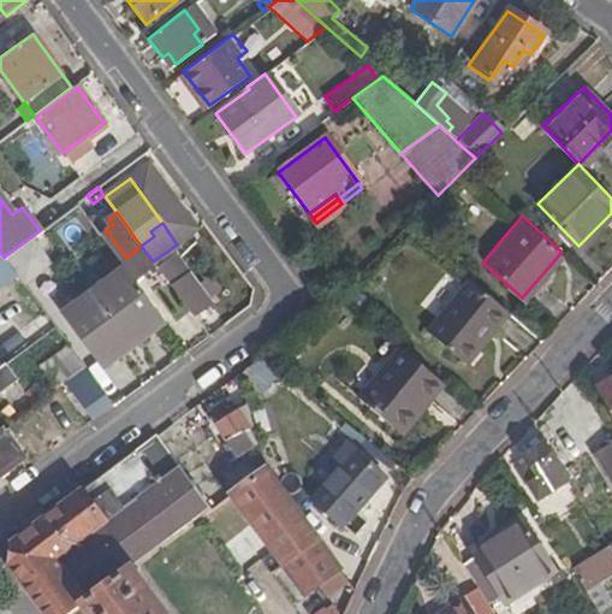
[(0,277),(12,267),(4,257),(0,252),(0,277)]
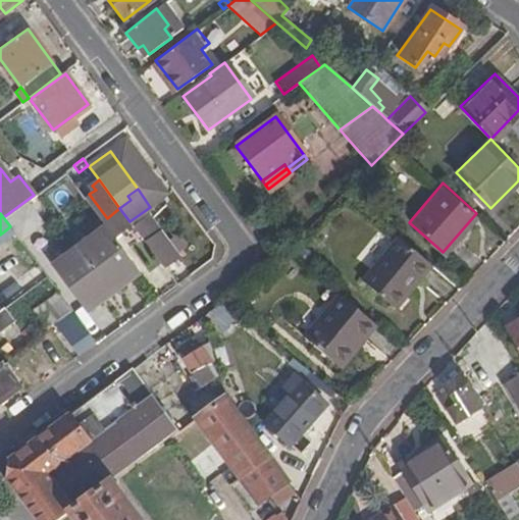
[(135,239),(153,225),(143,213),(125,226),(135,239)]
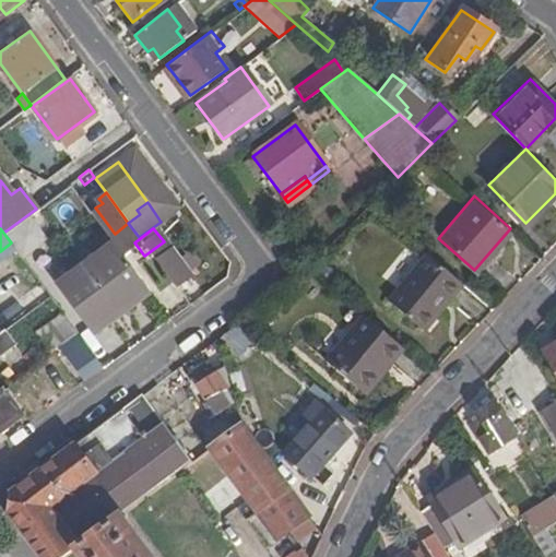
[(96,332),(119,315),(115,309),(145,286),(113,243),(59,283),(96,332)]
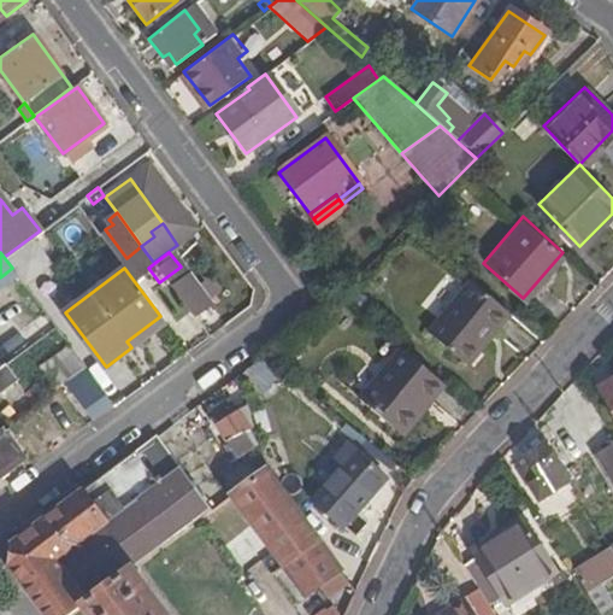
[(169,282),(192,314),(208,302),(186,270),(169,282)]
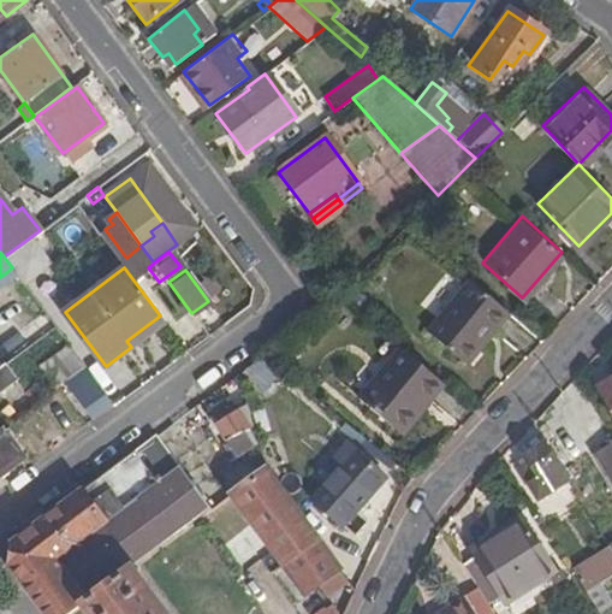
[(37,273),(22,289),(47,314),(63,299),(37,273)]
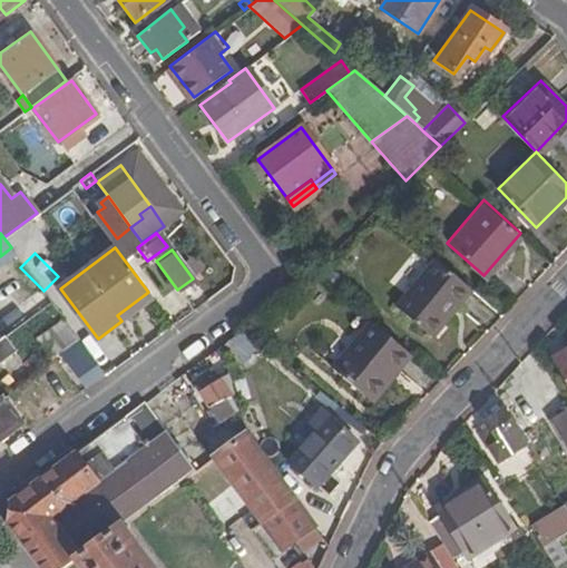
[(457,300),(460,302),(475,285),(437,254),(398,301),(431,329),(457,300)]
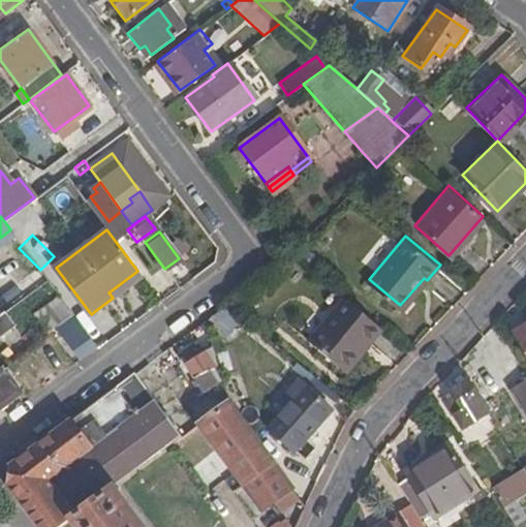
[(113,298),(142,276),(137,271),(109,292),(113,298)]
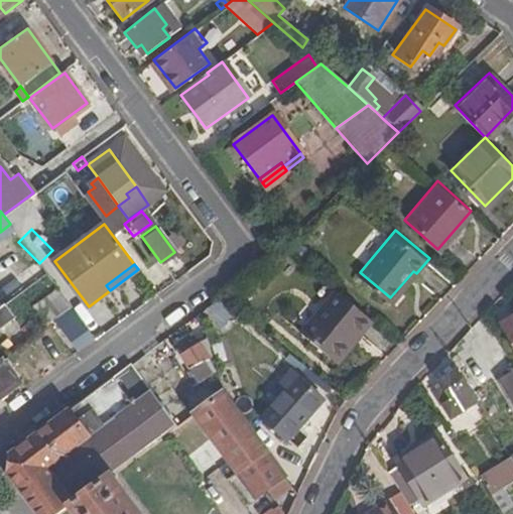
[(337,284),(301,327),(336,358),(360,330),(363,332),(375,317),(337,284)]
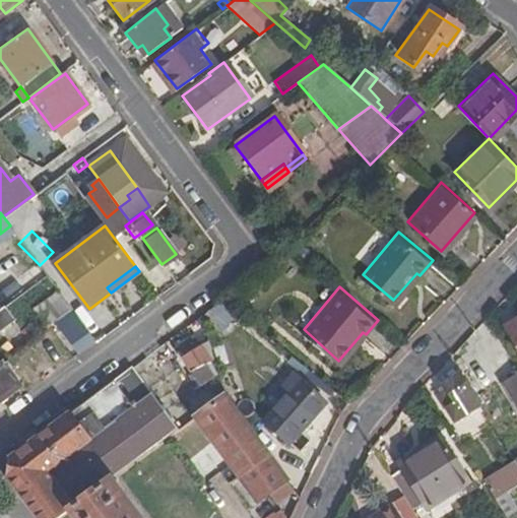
[(47,326),(54,320),(71,308),(56,287),(31,306),(47,326)]
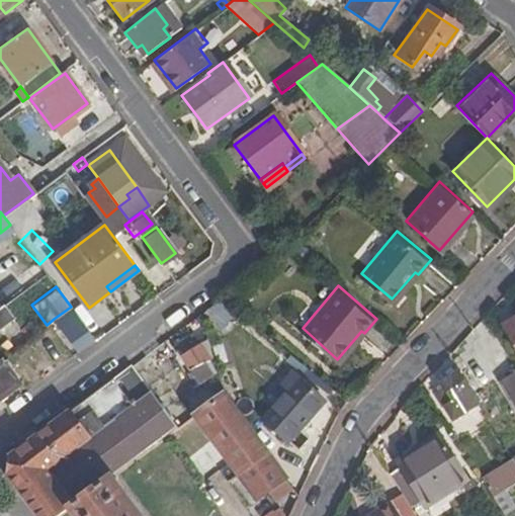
[(0,329),(14,318),(3,304),(1,306),(0,307),(0,329)]
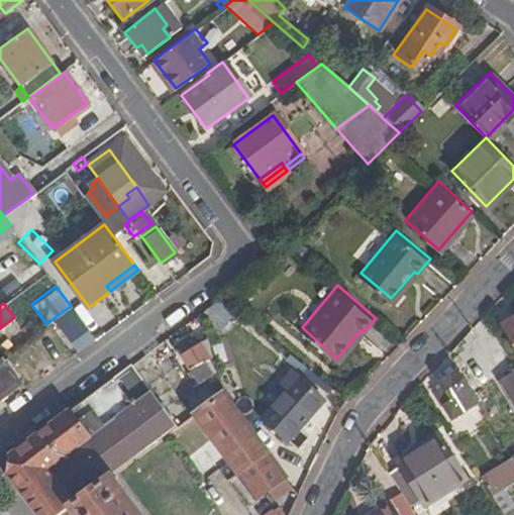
[(54,318),(59,324),(75,312),(71,306),(54,318)]
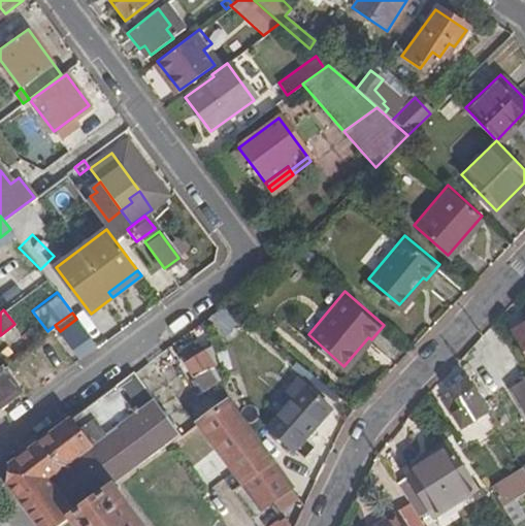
[(79,358),(96,346),(76,319),(60,331),(79,358)]
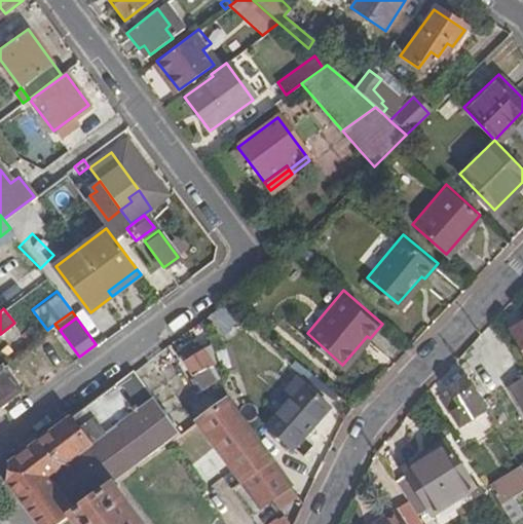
[(522,321),(511,329),(522,349),(522,321)]
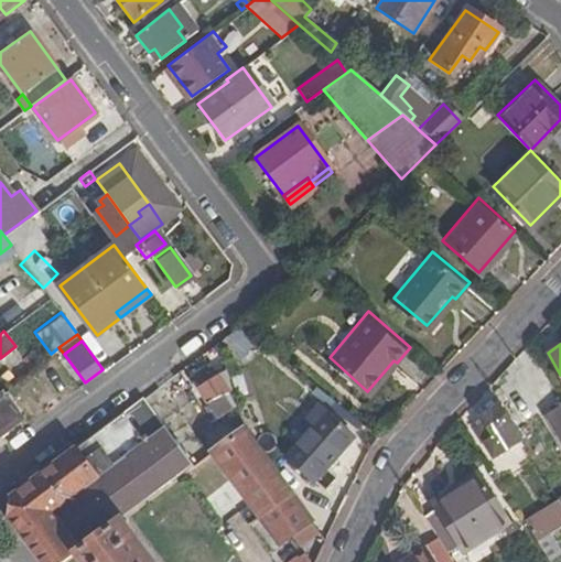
[(209,421),(235,407),(222,358),(222,356),(208,364),(215,375),(198,387),(211,408),(204,412),(209,421)]
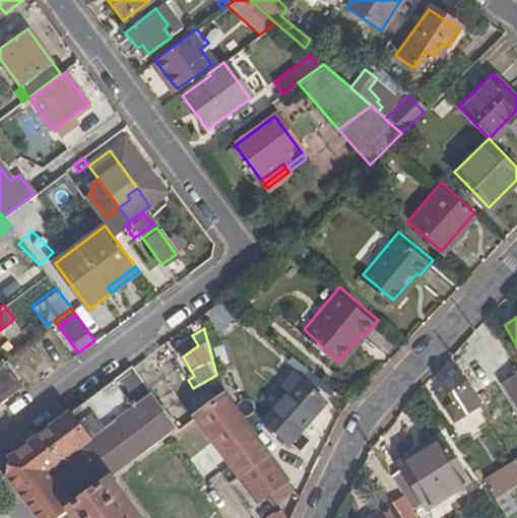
[(366,334),(363,332),(338,361),(341,363),(366,334)]
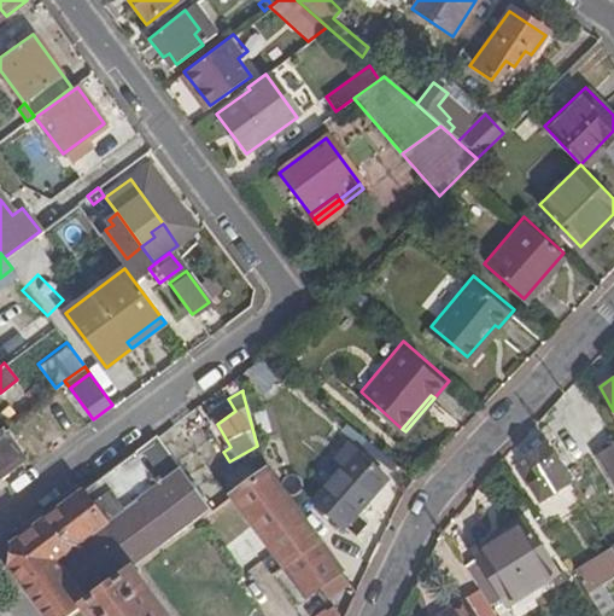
[(0,429),(0,478),(24,460),(0,429)]
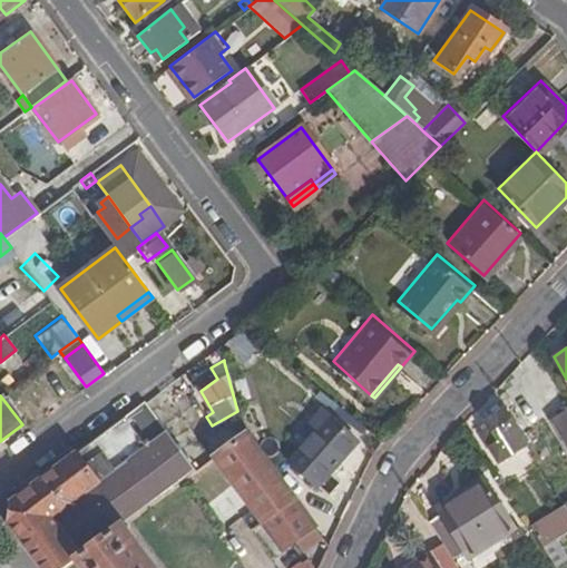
[(119,526),(177,483),(195,470),(144,402),(8,503),(6,520),(41,567),(61,567),(77,558),(119,526)]
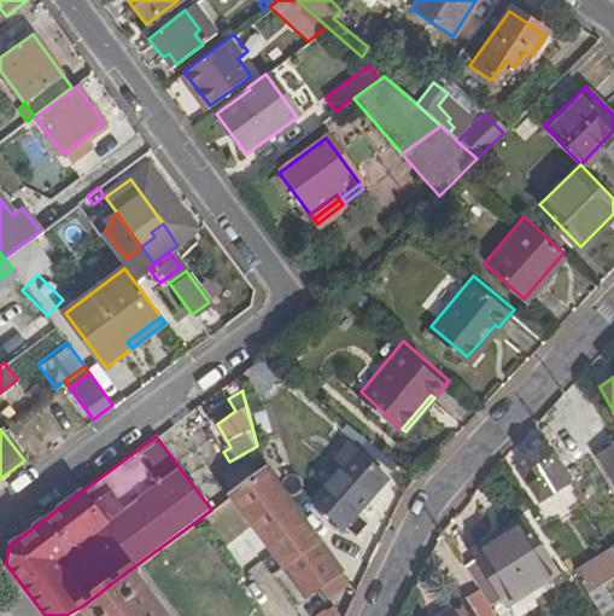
[(518,464),(539,498),(571,478),(545,439),(524,452),(526,457),(518,464)]
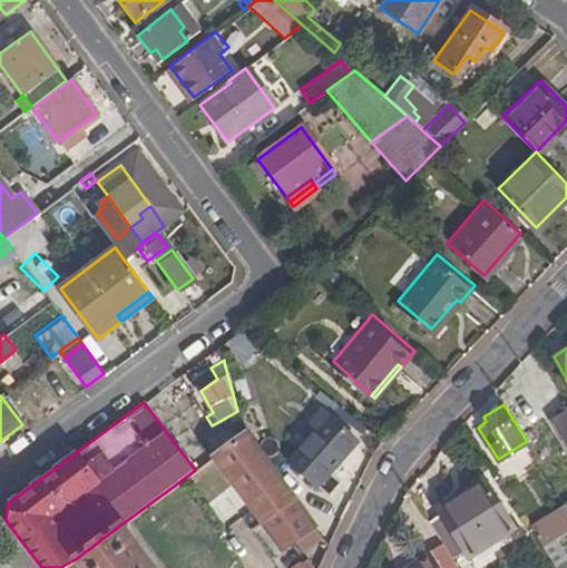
[(566,404),(551,415),(566,441),(566,404)]
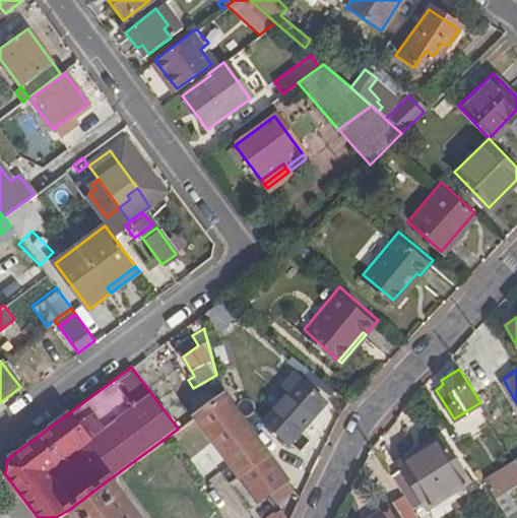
[(289,440),(327,396),(302,374),(264,418),(289,440)]
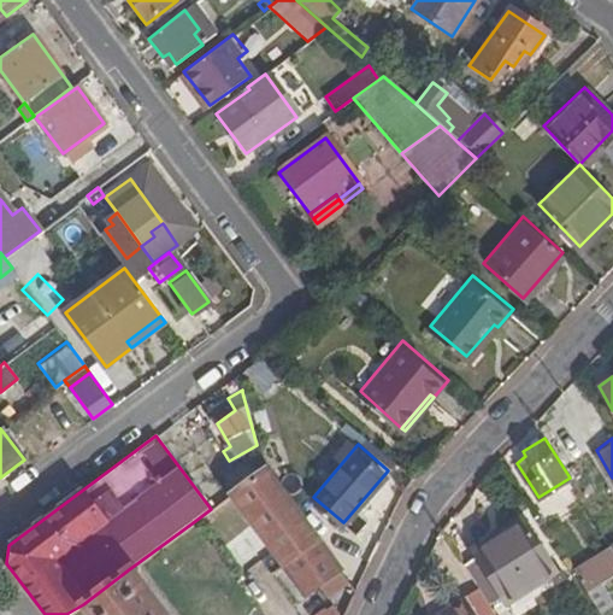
[(304,593),(337,569),(263,470),(231,495),(304,593)]
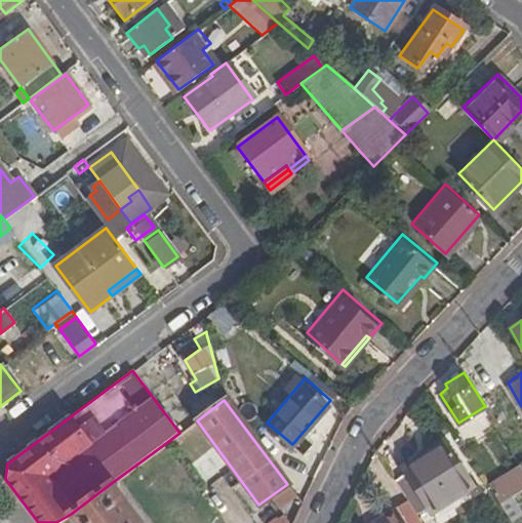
[(448,443),(405,470),(424,498),(450,482),(458,494),(474,484),(448,443)]
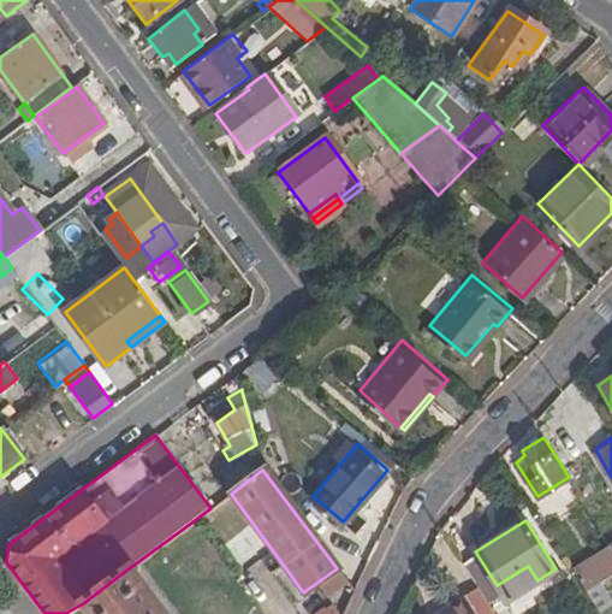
[(572,568),(583,585),(584,585),(598,577),(607,571),(598,553),(572,568)]
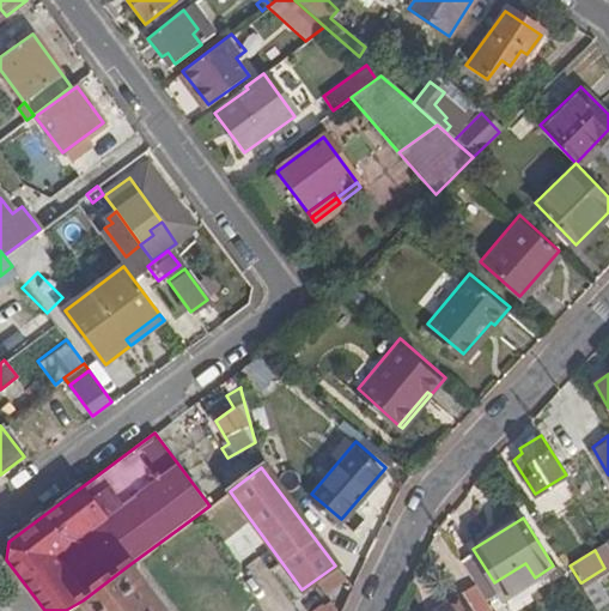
[(535,578),(525,563),(494,582),(503,597),(535,578)]
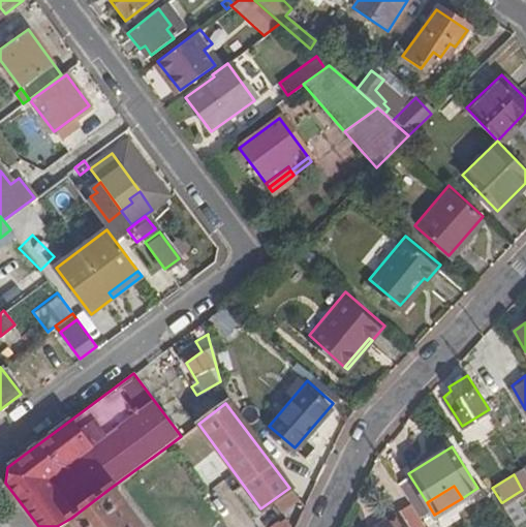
[(138,526),(111,488),(71,518),(78,526),(138,526)]
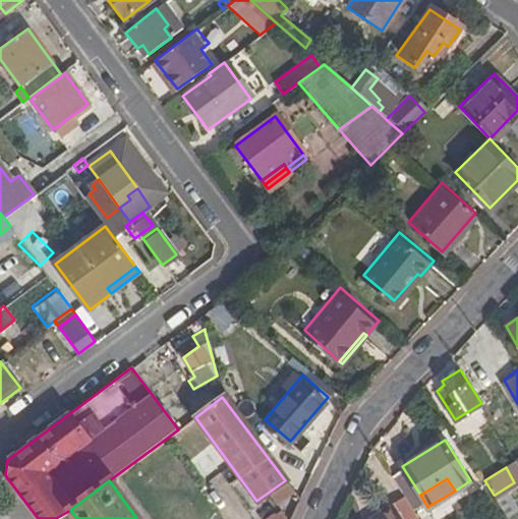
[(495,495),(508,518),(517,518),(517,507),(506,487),(495,495)]
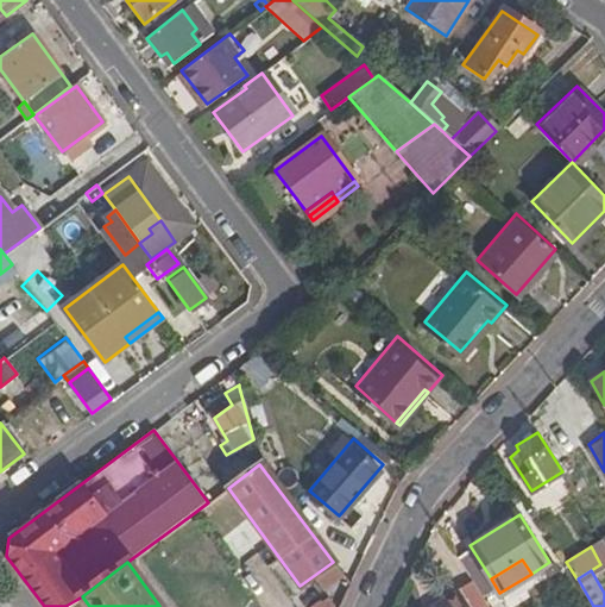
[(490,606),(470,573),(435,596),(441,606),(439,606),(490,606)]
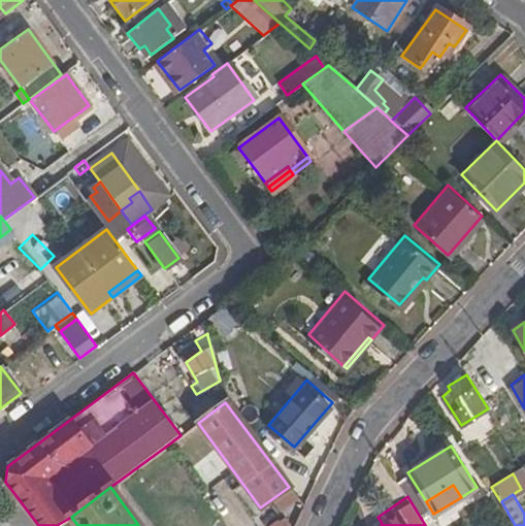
[(262,525),(281,525),(271,505),(256,513),(262,525)]
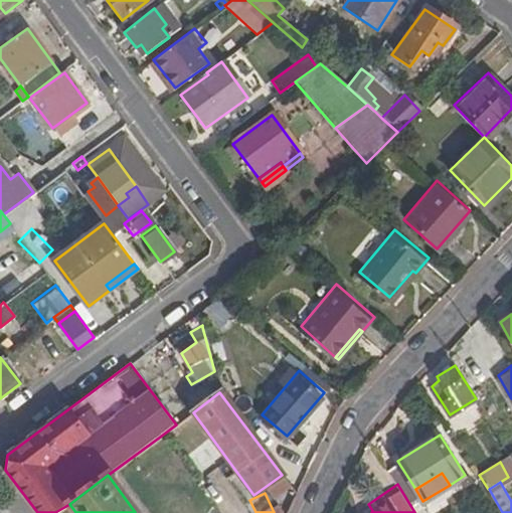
[(368,504),(361,509),(363,512),(371,512),(373,512),(368,504)]
